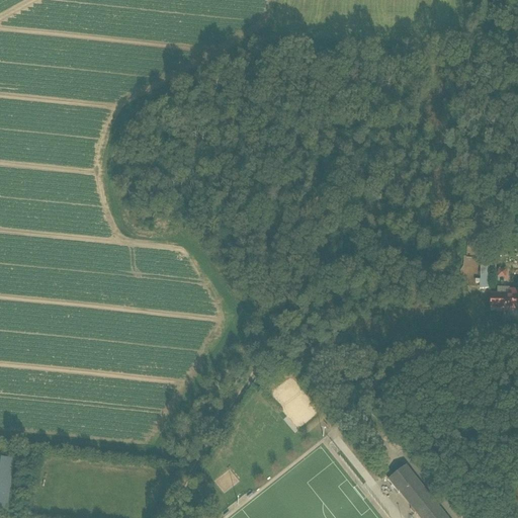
[(490,313),(517,312),(517,296),(509,296),(498,296),(490,296),(490,313)]
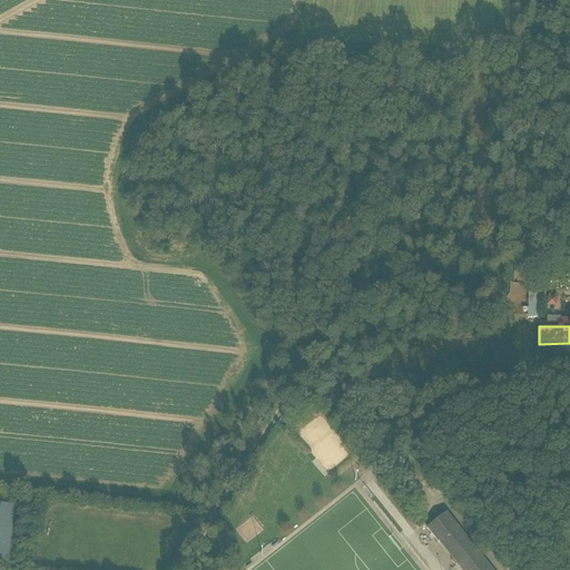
[(1,505),(0,514),(0,560),(7,561),(15,508),(1,505)]
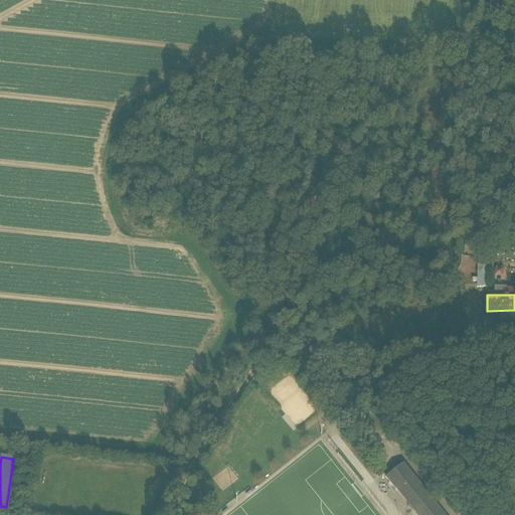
[(444,514),(403,466),(385,480),(413,514),(444,514)]
